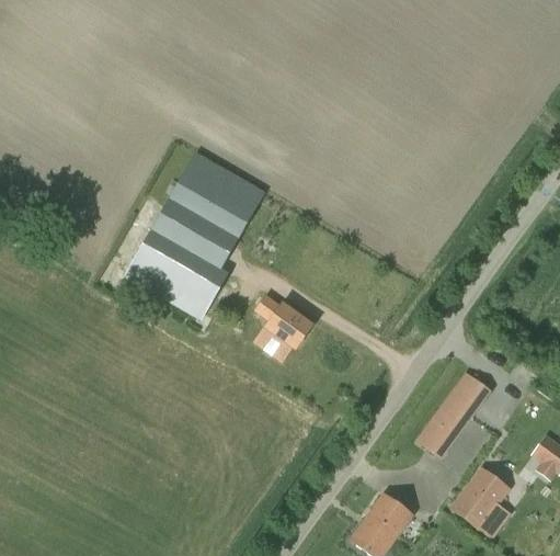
[(223,263),(231,249),(239,236),(261,199),(264,191),(195,150),(123,275),(200,320),(228,271),(221,267),(223,263)]
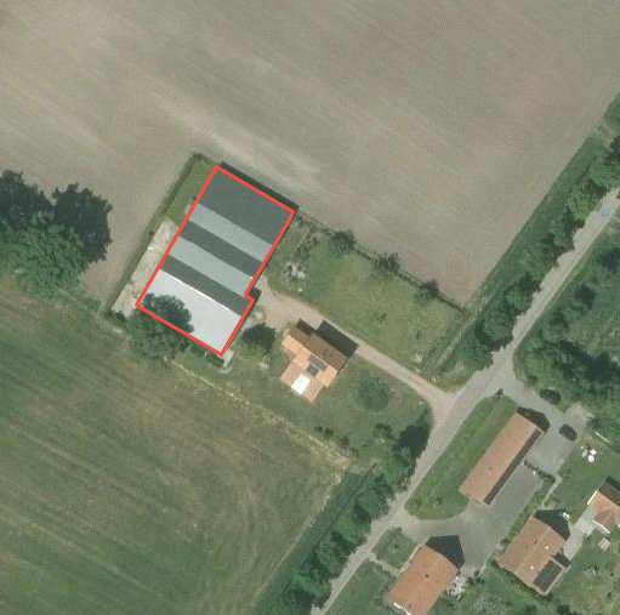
[(294,325),(283,341),(299,352),(295,358),(290,364),(291,364),(320,385),(324,381),(326,382),(346,357),(326,343),(313,334),(311,336),(294,325)]
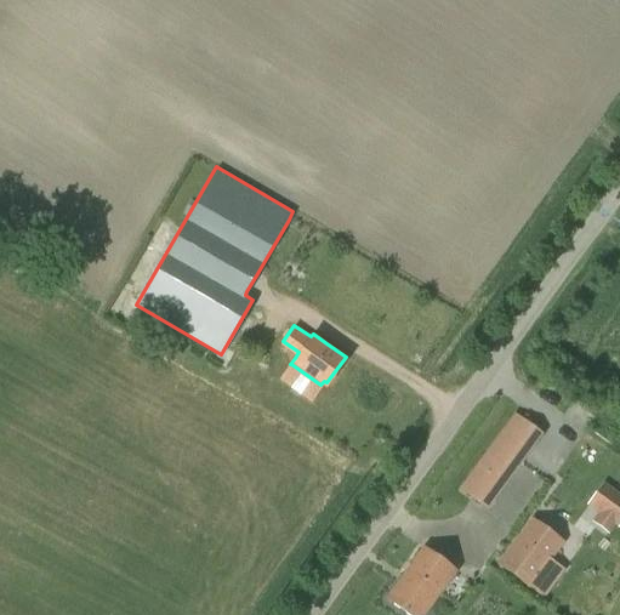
[(508,422),(470,477),(491,493),(530,439),(508,422)]
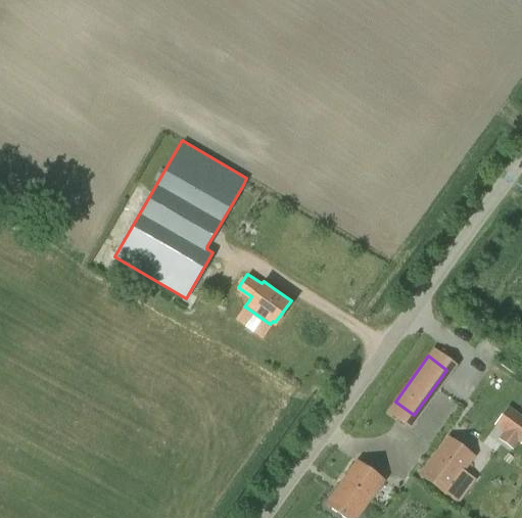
[(505,426),(519,436),(521,437),(521,412),(510,404),(497,421),(505,426)]
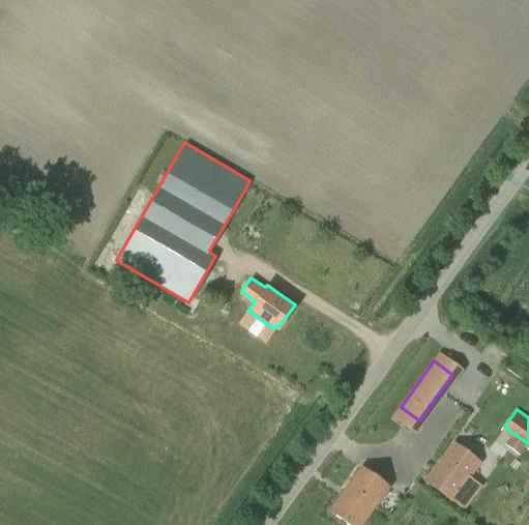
[(427,477),(463,504),(479,482),(469,474),(480,459),(454,439),(427,477)]
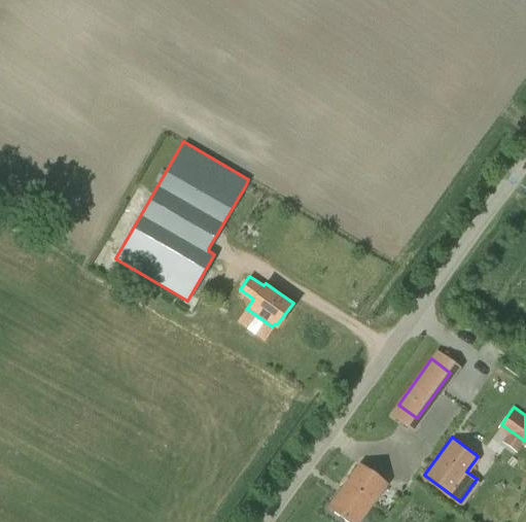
[(359,461),(327,505),(351,521),(358,521),(387,481),(359,461)]
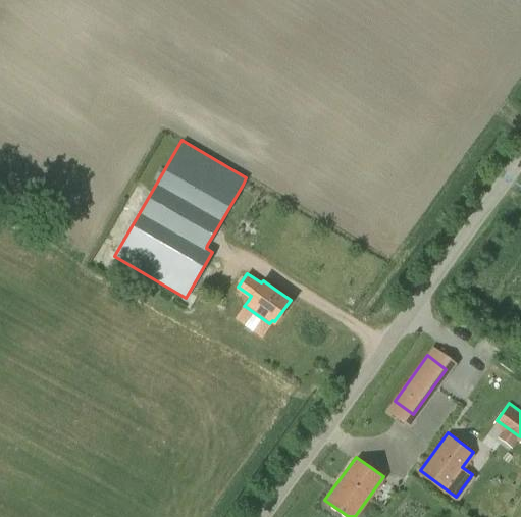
All buildings are outlined.
